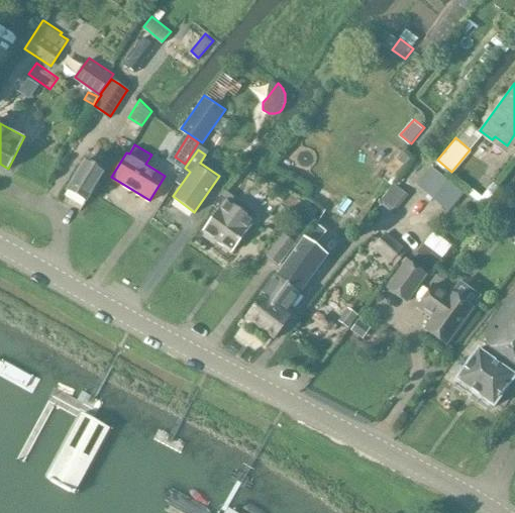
[(78,171),(67,189),(85,201),(91,192),(103,173),(110,163),(91,150),(84,161),(78,171)]
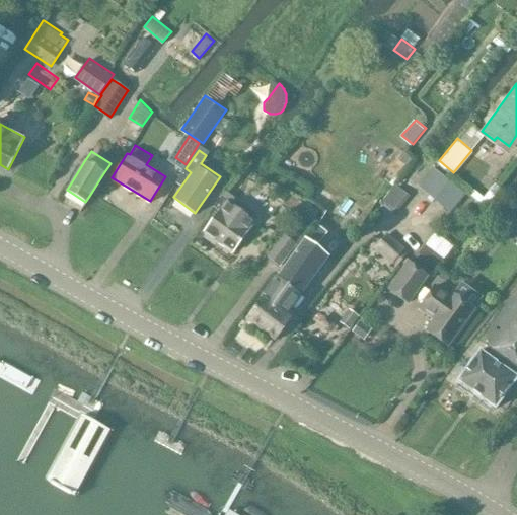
[(419,184),(450,211),(466,192),(434,164),(419,184)]
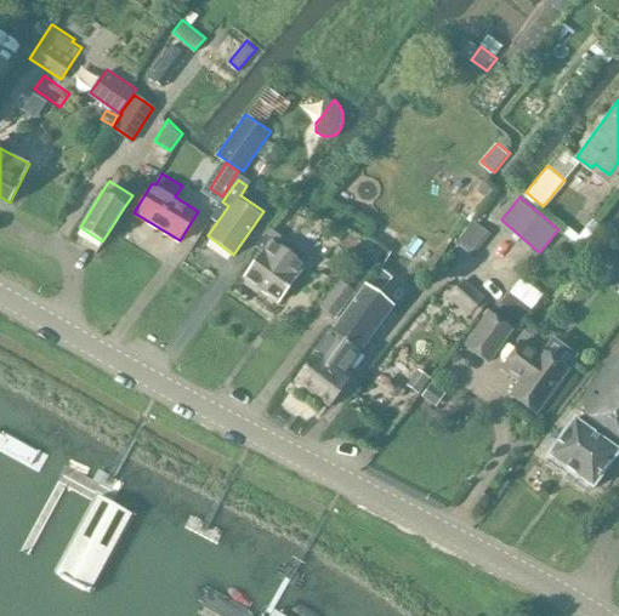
[(475,218),(459,238),(477,251),(492,232),(475,218)]
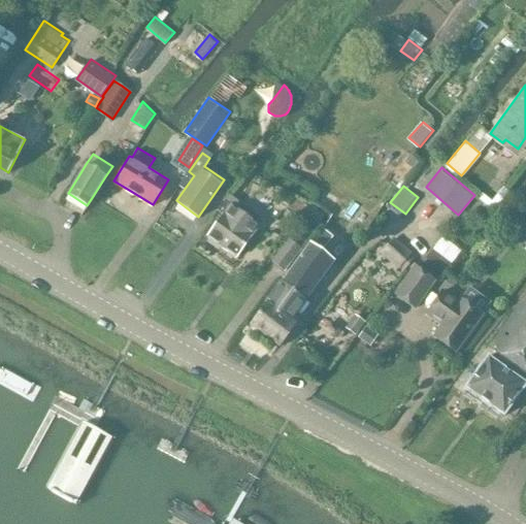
[(256,221),(260,215),(250,207),(245,214),(237,208),(239,206),(239,204),(239,201),(238,198),(229,192),(224,199),(218,207),(225,211),(208,234),(237,255),(259,224),(256,221)]
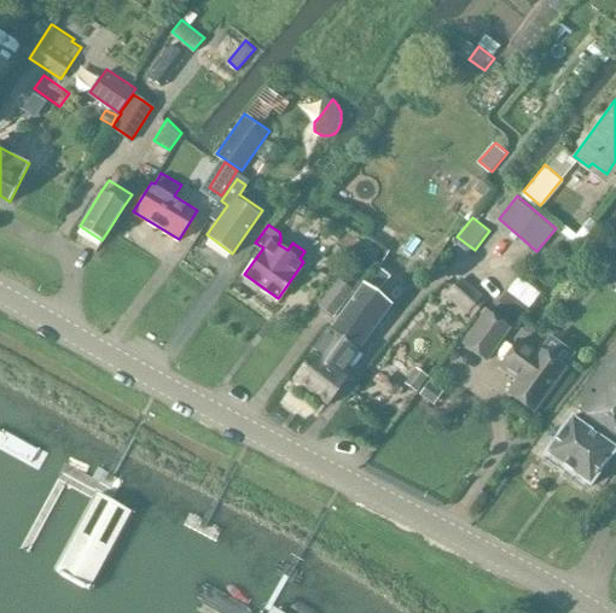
[(516,323),(544,287),(519,270),(493,308),(516,323)]
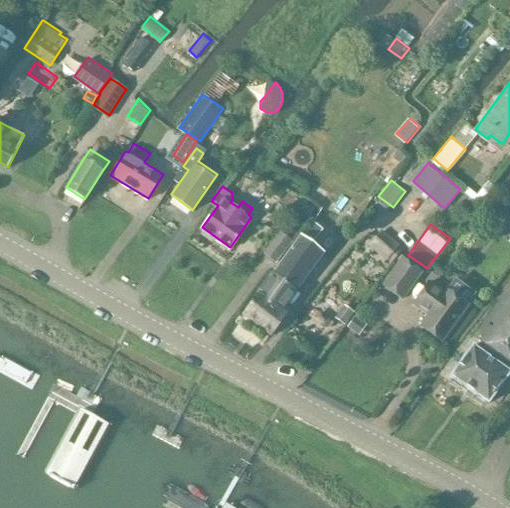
[(404,246),(382,227),(369,242),(390,261),(404,246)]
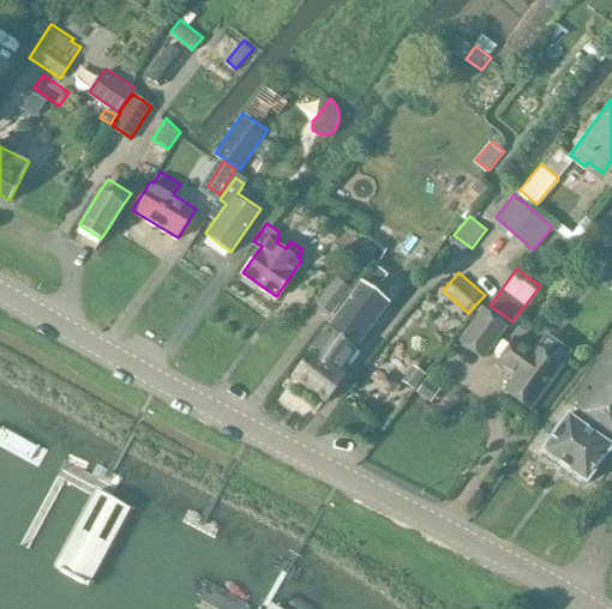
[(336,277),(318,301),(331,311),(349,287),(336,277)]
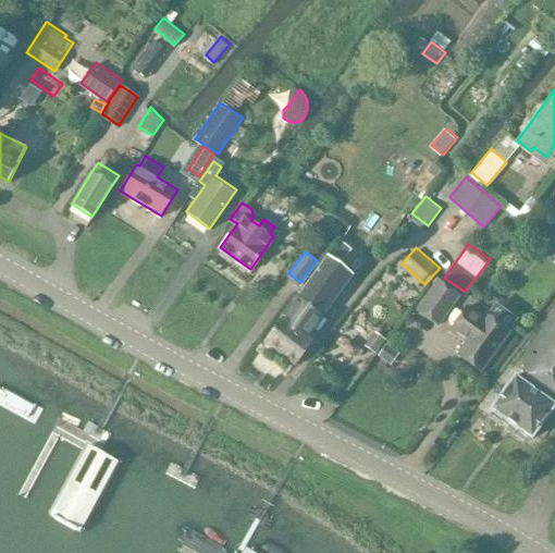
[(328,256),(297,297),(322,316),(353,274),(328,256)]
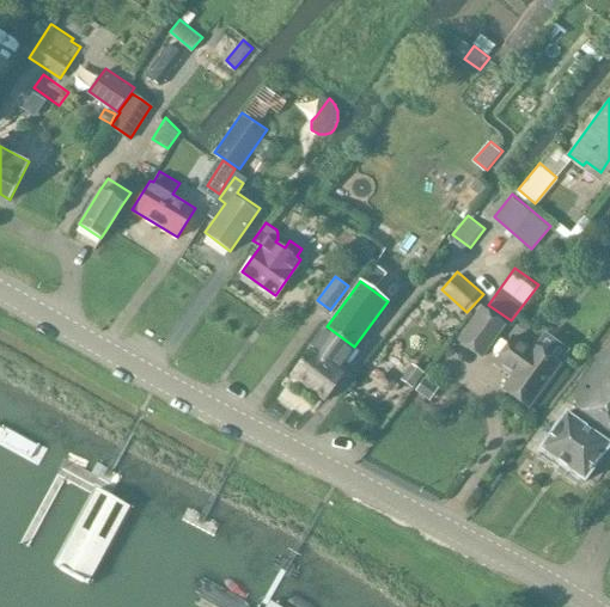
[(482,354),(505,323),(481,306),(459,337),(482,354)]
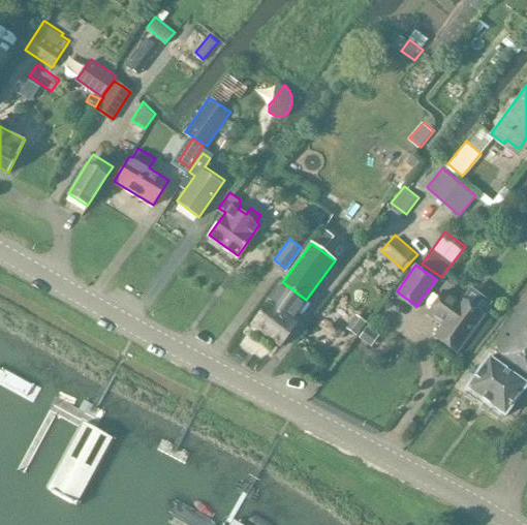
[(282,282),(268,301),(291,318),(306,300),(282,282)]
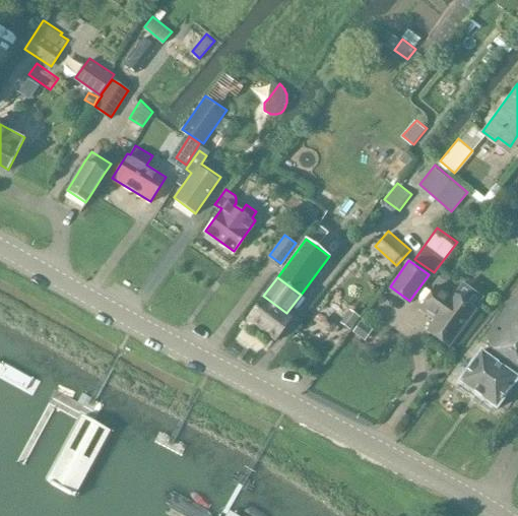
[(484,332),(478,339),(517,368),(517,279),(481,329),(484,332)]
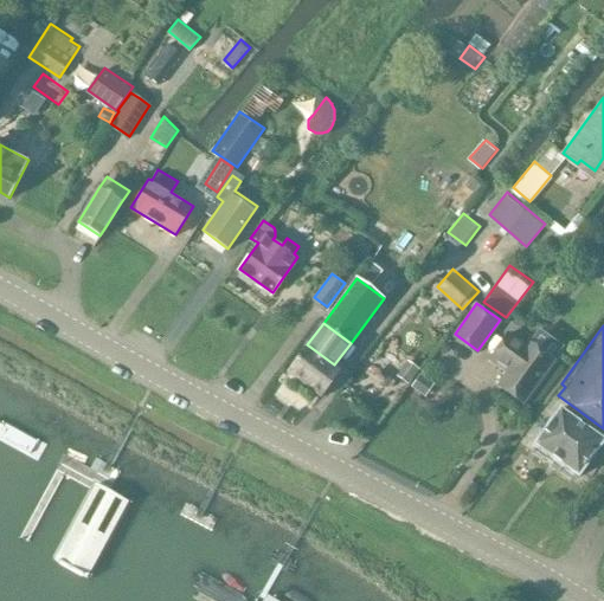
[(524,401),(554,359),(529,340),(527,343),(509,331),(490,359),(507,370),(499,383),(524,401)]
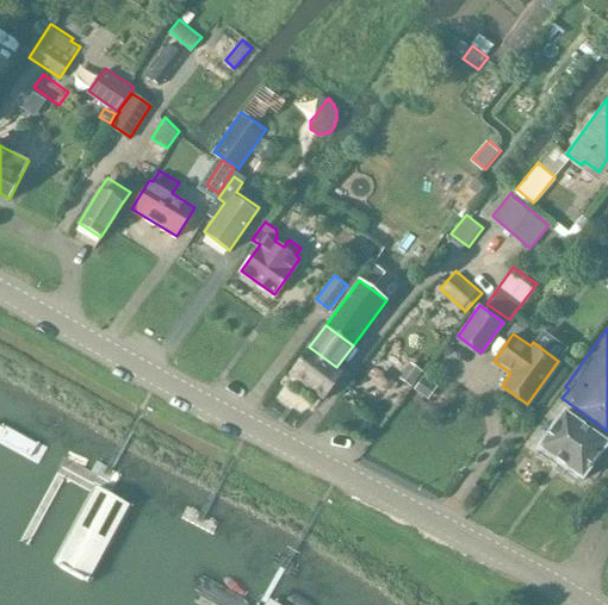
[(292,370),(324,395),(342,372),(336,367),(309,347),(292,370)]
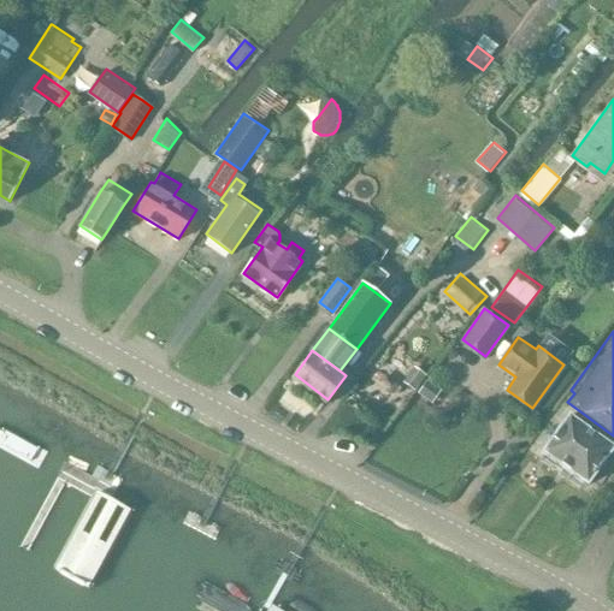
[(409,378),(419,385),(427,373),(418,366),(409,378)]
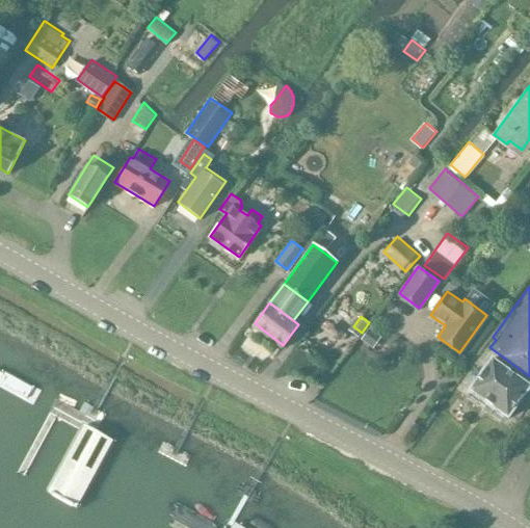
[(326,330),(339,339),(345,330),(334,320),(326,330)]
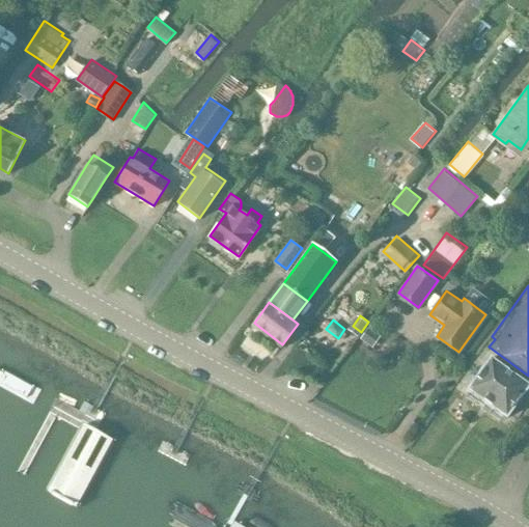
[(361,337),(371,343),(378,334),(367,327),(361,337)]
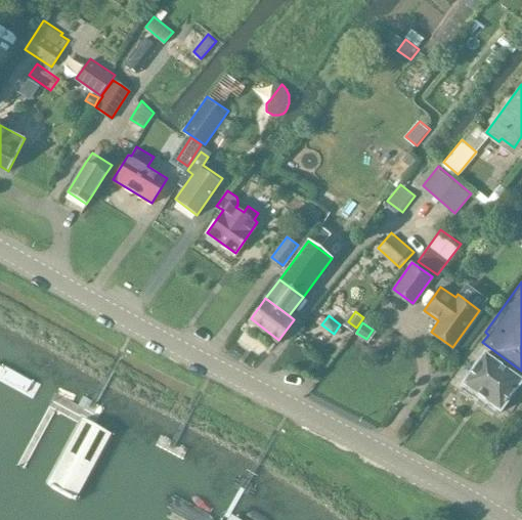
[(484,352),(462,382),(501,410),(521,382),(521,378),(520,377),(502,363),(498,361),(494,358),(490,356),(490,355),(489,355),(488,354),(487,354),(485,352),(484,352)]
